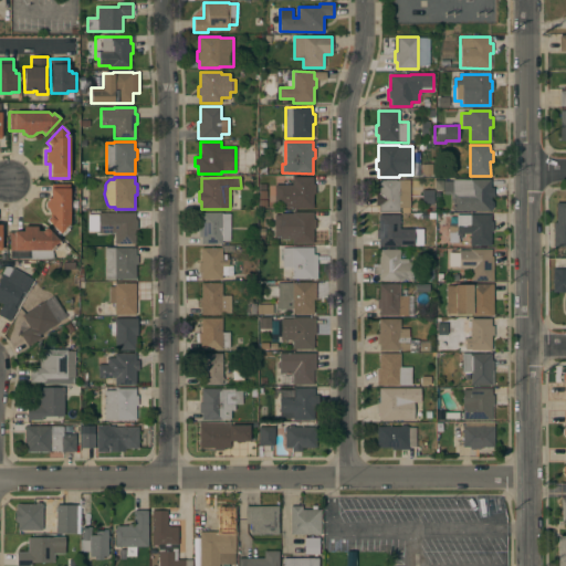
[(313,177),(313,184),(315,184),(315,194),(313,194),(313,208),(292,208),(274,208),(274,185),(292,185),(292,177),(313,177)]
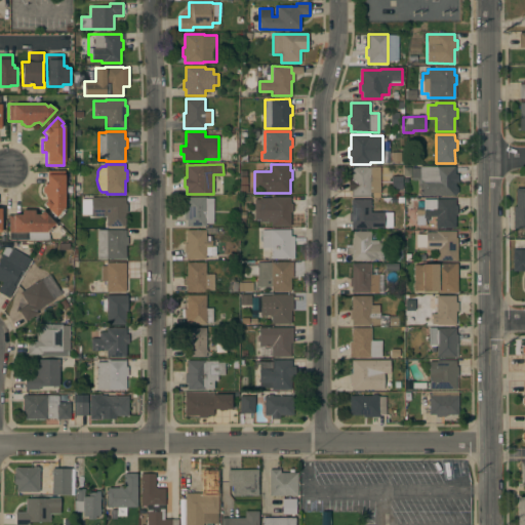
[(455,166),(455,173),(457,173),(457,183),(455,183),(455,196),(420,196),(420,186),(418,186),(418,180),(412,180),(412,179),(411,179),(411,168),(419,168),(419,166),(455,166)]
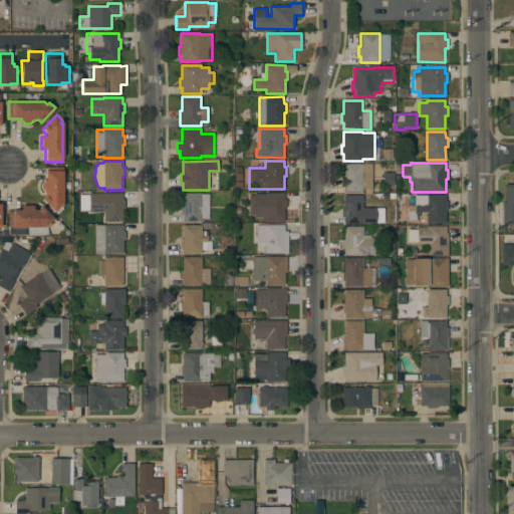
[(343,186),(341,186),(341,177),(343,177),(343,164),(362,164),(371,164),(370,185),(363,185),(363,188),(362,188),(362,192),(343,192),(343,186)]
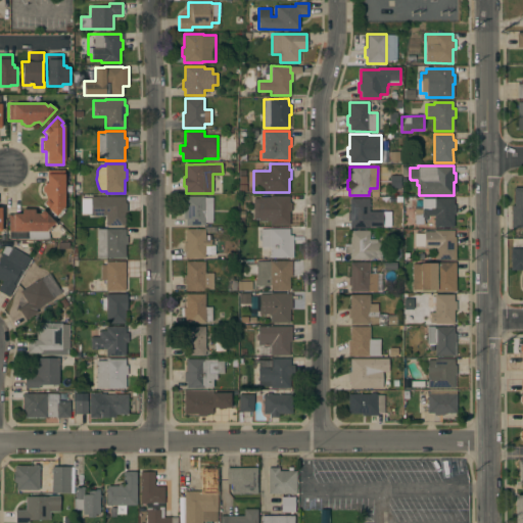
[(64,170),(64,206),(61,209),(64,211),(58,219),(43,203),(46,200),(46,195),(44,195),(44,194),(42,192),(41,190),(42,187),(43,186),(44,185),(44,183),(46,183),(47,170),(64,170)]
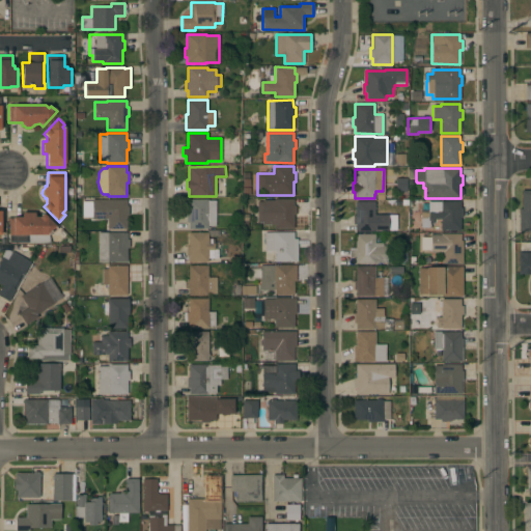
[(407,178),(407,191),(395,192),(395,178),(407,178)]
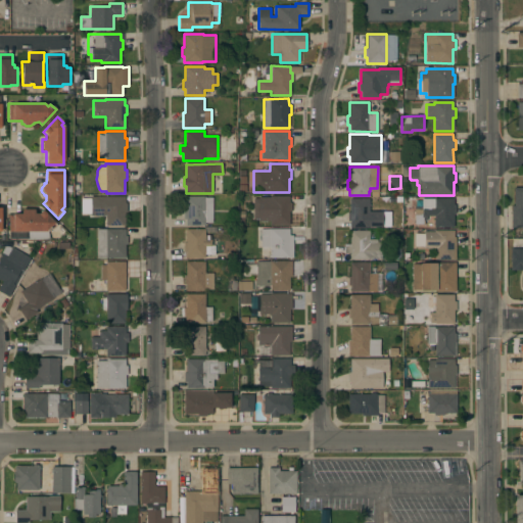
[(522,188),(522,228),(511,228),(511,206),(514,206),(514,188),(522,188)]
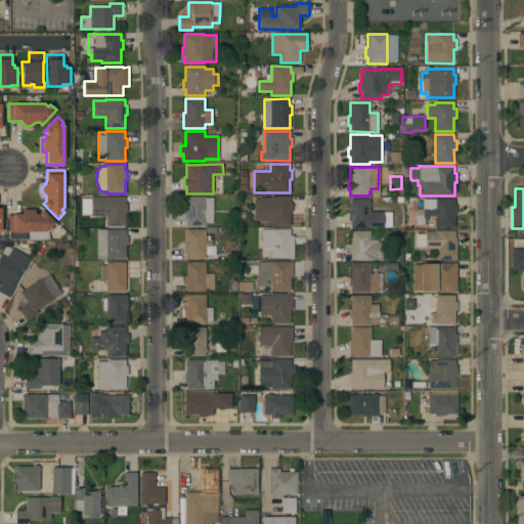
[(90,198),(125,197),(125,204),(127,204),(127,212),(125,212),(125,225),(106,226),(106,216),(91,216),(90,198)]
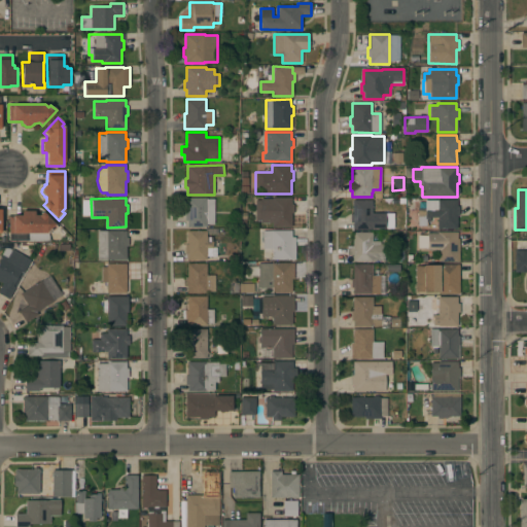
[(206,198),(206,199),(214,199),(214,224),(206,224),(206,226),(187,227),(187,220),(184,220),(184,206),(186,206),(186,198),(206,198)]
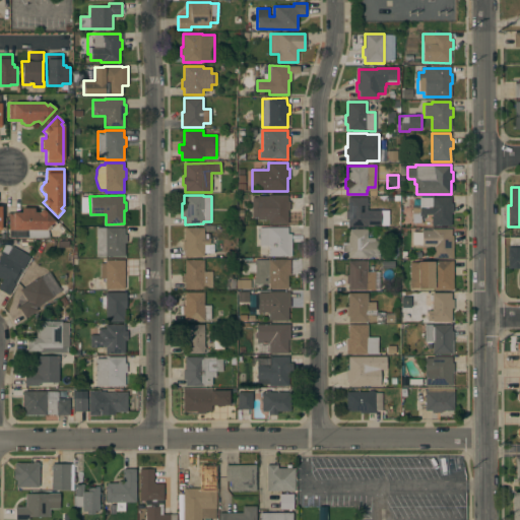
[(287,195),(287,201),(289,201),(289,210),(287,210),(287,224),(268,223),(268,219),(257,219),(257,218),(252,218),(252,198),(257,198),(257,196),(268,196),(268,195),(287,195)]
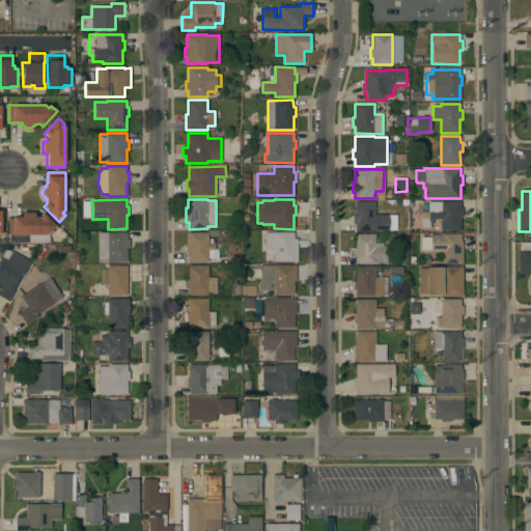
[(374,214),(387,214),(387,230),(355,230),(355,224),(353,224),(353,215),(355,215),(355,201),(374,201),(374,214)]
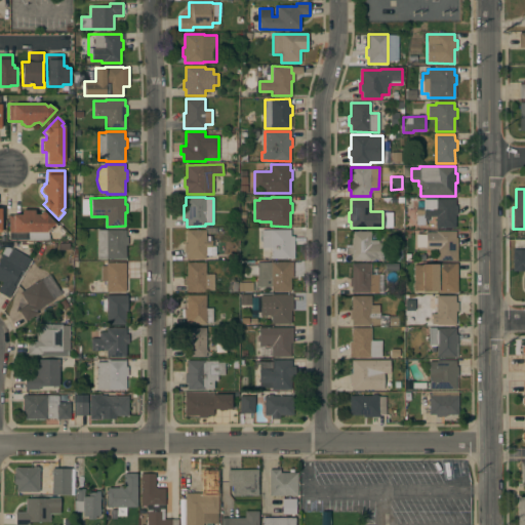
[(455,199),(455,205),(457,205),(457,214),(455,214),(455,228),(436,228),(436,216),(429,216),(429,224),(426,224),(426,226),(416,226),(416,199),(455,199)]
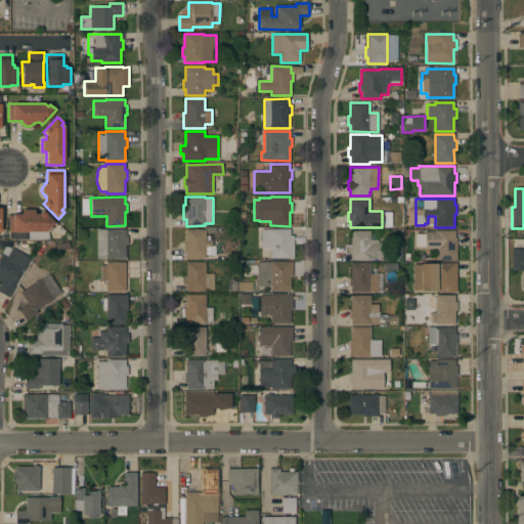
[(42,211),(56,225),(51,231),(49,230),(48,231),(50,239),(9,239),(9,231),(8,231),(8,214),(22,214),(22,210),(34,210),(34,214),(39,214),(42,211)]
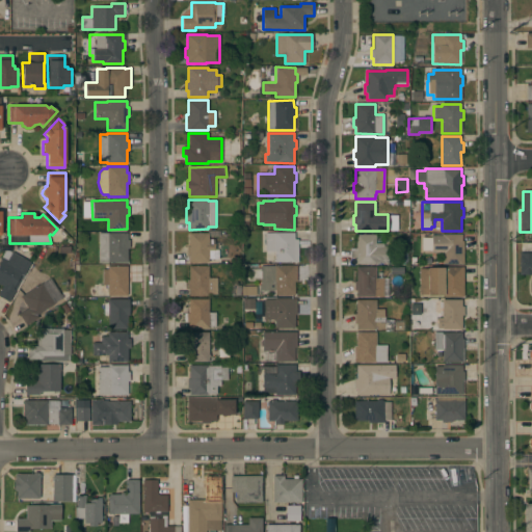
[(99,233),(127,233),(127,240),(129,240),(129,248),(127,248),(127,263),(99,262),(99,233)]
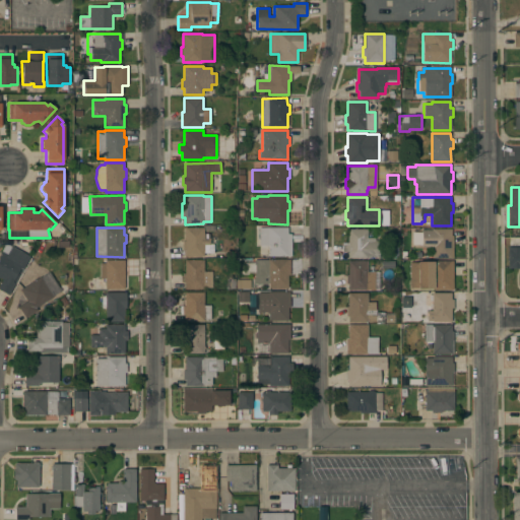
[(204,228),(204,234),(209,234),(209,239),(210,239),(210,244),(213,244),(213,253),(204,253),(204,256),(185,257),(185,250),(183,250),(183,241),(185,241),(185,228),(204,228)]
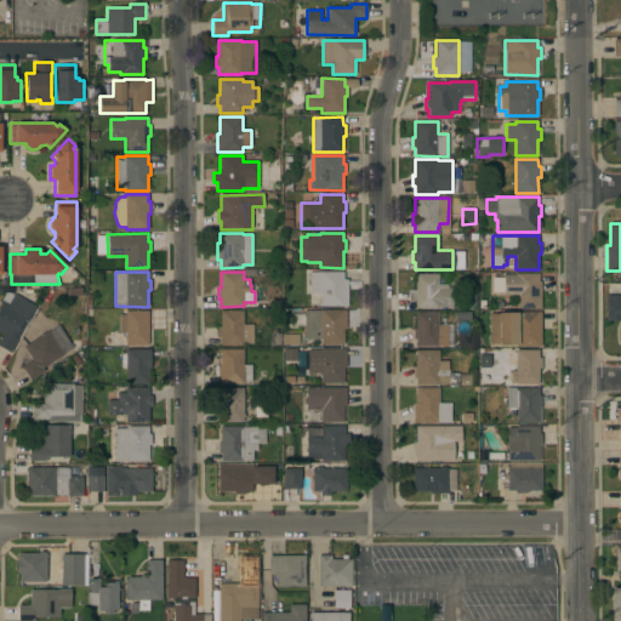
[(343,272),(343,279),(347,279),(347,306),(320,306),(320,294),(311,294),(311,272),(343,272)]
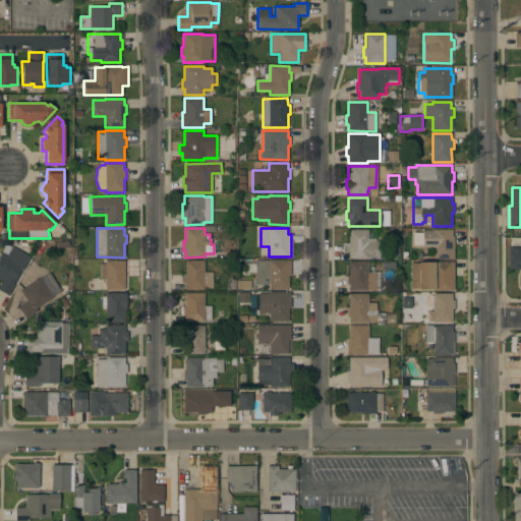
[(348,252),(343,252),(343,243),(349,243),(348,230),(367,229),(367,238),(375,238),(375,241),(379,241),(380,257),(367,257),(367,258),(349,258),(348,252)]
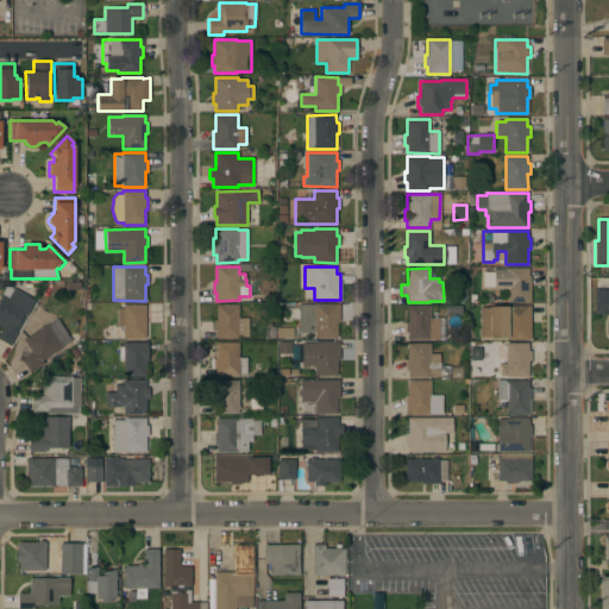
[(528,269),(528,276),(531,276),(531,302),(506,302),(506,289),(493,289),(494,270),(504,270),(504,269),(528,269)]
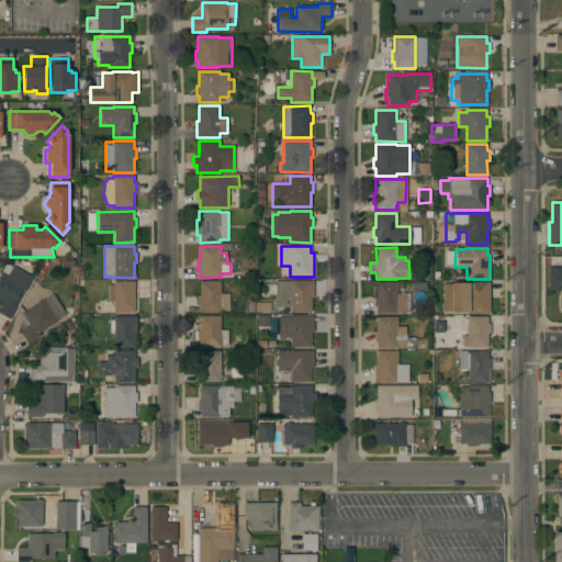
[(10,318),(0,313),(0,307),(3,302),(0,300),(0,277),(2,273),(1,272),(7,263),(13,267),(13,266),(33,277),(24,291),(26,292),(18,306),(17,306),(10,318)]
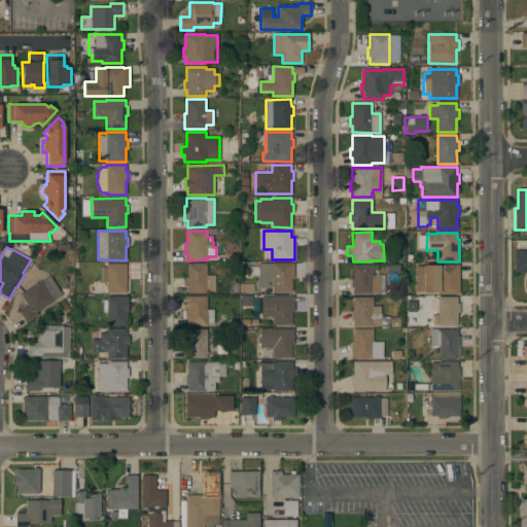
[(526,250),(526,287),(526,288),(526,272),(514,272),(514,250),(526,250)]
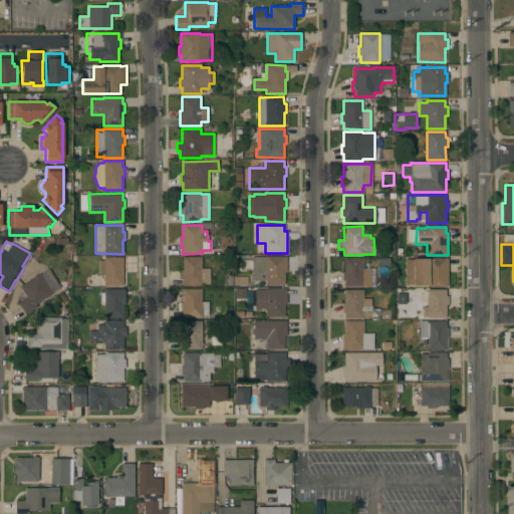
[(93,275),(98,275),(99,261),(104,261),(104,257),(122,257),(122,263),(126,263),(126,285),(104,285),(93,285),(93,275)]
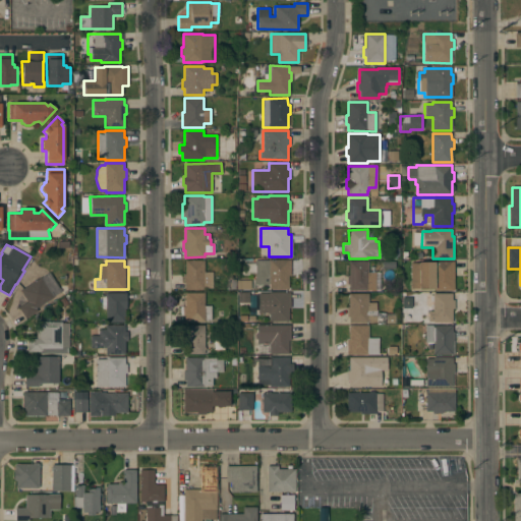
[(204,261),(204,272),(213,272),(213,288),(204,288),(204,289),(185,289),(185,283),(183,283),(183,274),(185,274),(185,261),(204,261)]
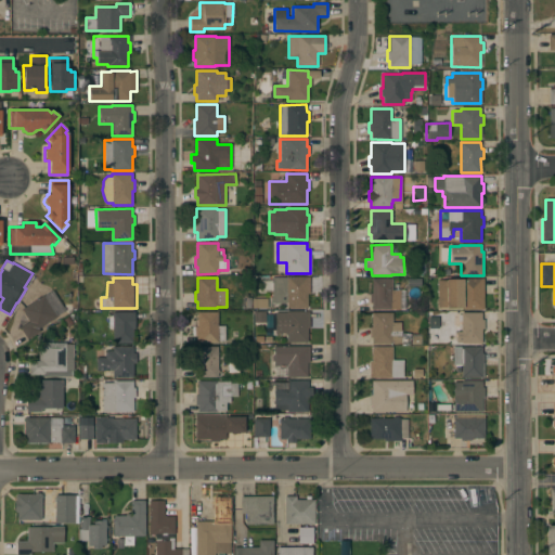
[(309,278),(309,294),(307,294),(307,308),(286,308),(286,302),(272,302),(272,292),(261,292),(261,280),(272,280),(272,278),(309,278)]
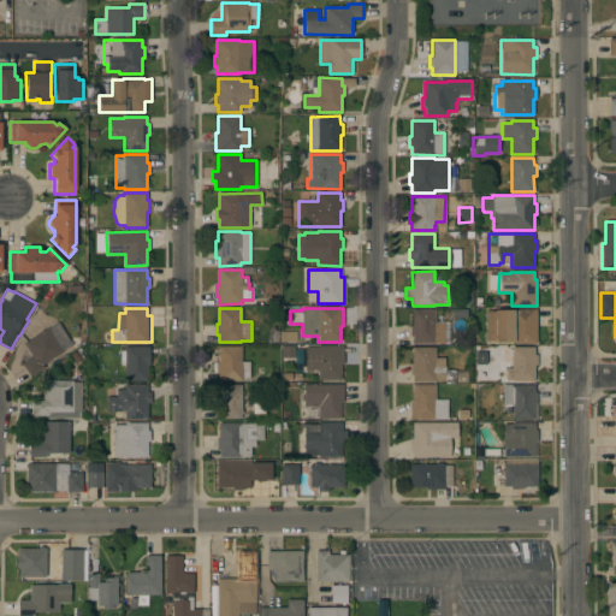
[(537,343),(511,343),(511,342),(485,342),(485,311),(511,311),(511,308),(537,308),(537,343)]
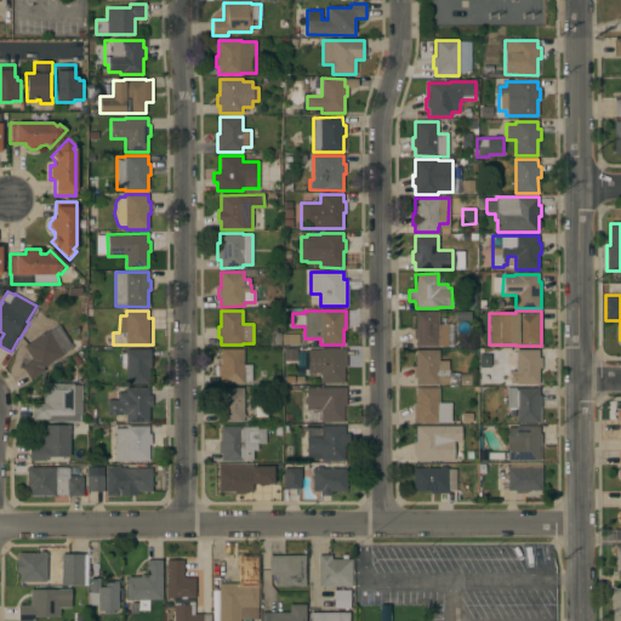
[(439,325),(446,325),(446,346),(416,346),(416,339),(414,339),(414,328),(416,328),(416,312),(439,312),(439,325)]
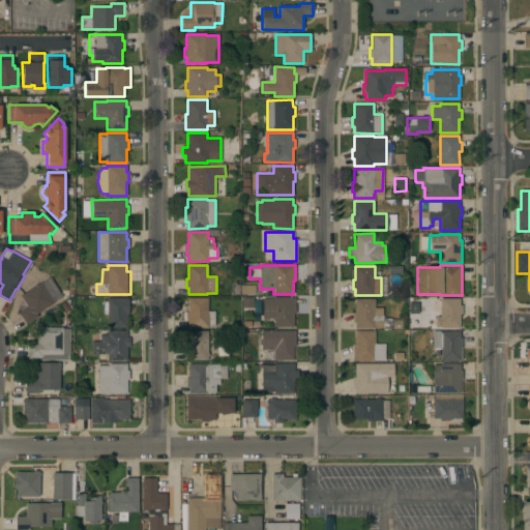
[(26,323),(19,313),(28,306),(21,295),(40,283),(41,283),(51,277),(63,296),(53,302),(54,302),(36,314),(38,316),(26,323)]
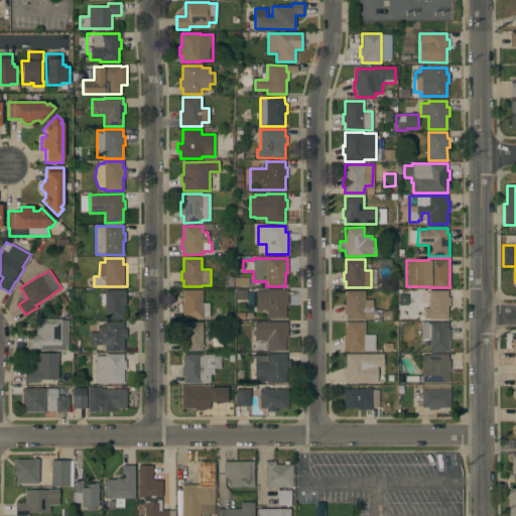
[(249,277),(249,286),(234,286),(234,277),(249,277)]
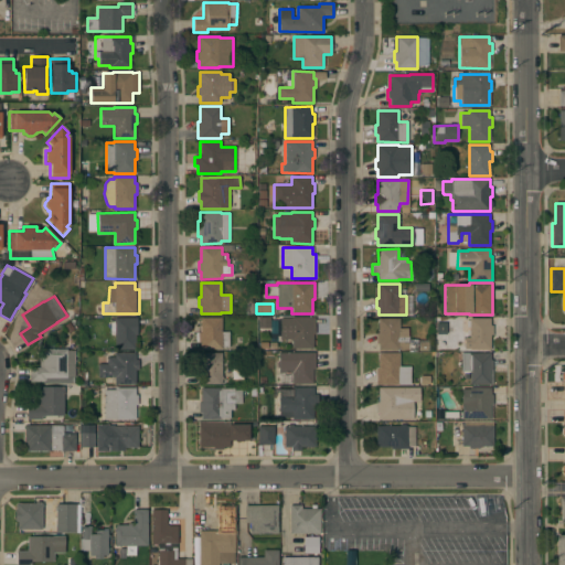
[(315,317),(315,334),(312,334),(312,349),(291,349),(291,337),(281,337),(281,317),(315,317)]
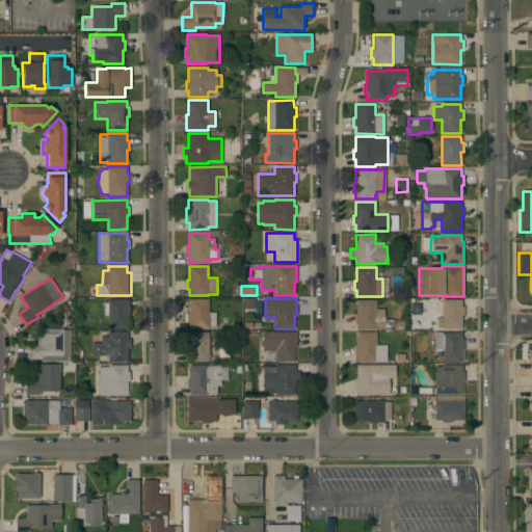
[(129,315),(128,315),(128,328),(108,328),(108,299),(129,299),(129,315)]
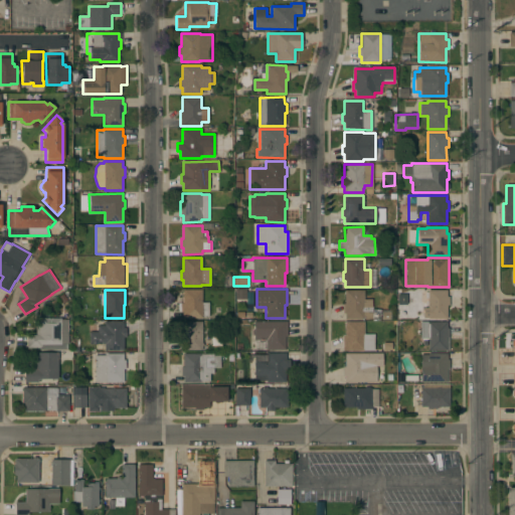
[(202,290),(202,303),(208,303),(208,316),(202,316),(202,318),(183,318),(183,312),(178,312),(178,303),(183,303),(183,290),(202,290)]
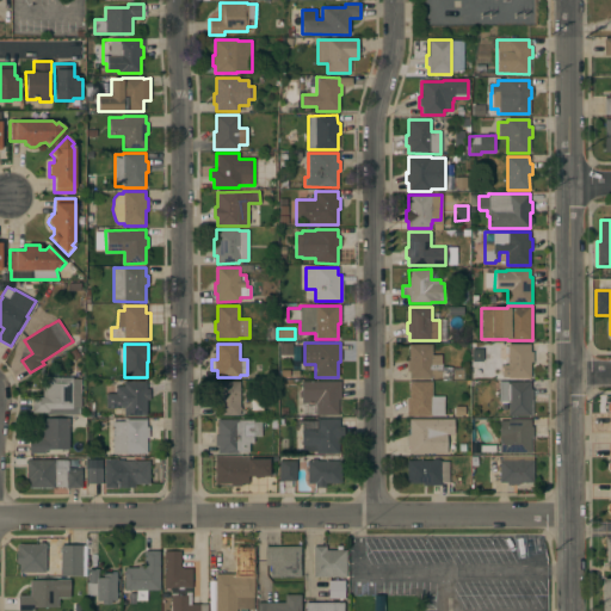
[(278,344),(291,344),(291,357),(278,357),(278,344)]
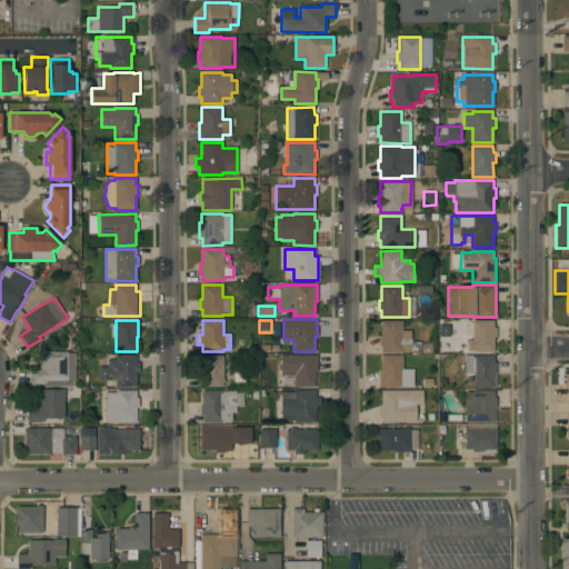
[(381,346),(378,346),(378,336),(381,336),(381,320),(401,320),(401,330),(410,330),(410,352),(381,352),(381,346)]
